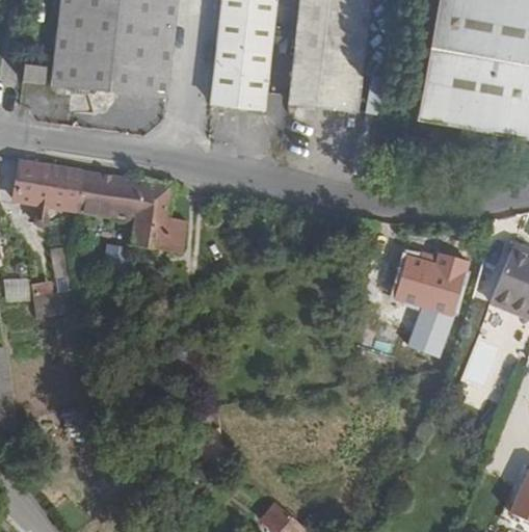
[(166,98),(177,0),(62,0),(52,84),(166,98)]
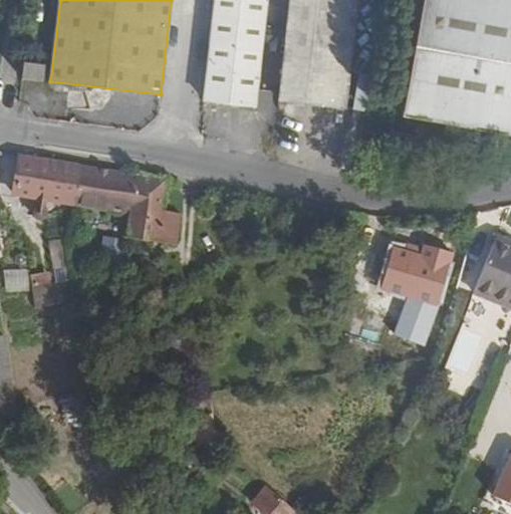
[(263,0),(213,0),(201,102),(252,108),(263,0)]
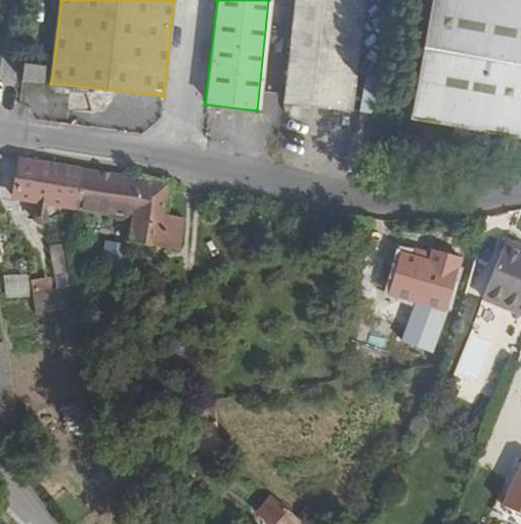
[(297,0),(287,105),(340,112),(352,7),(365,8),(365,0),(297,0)]
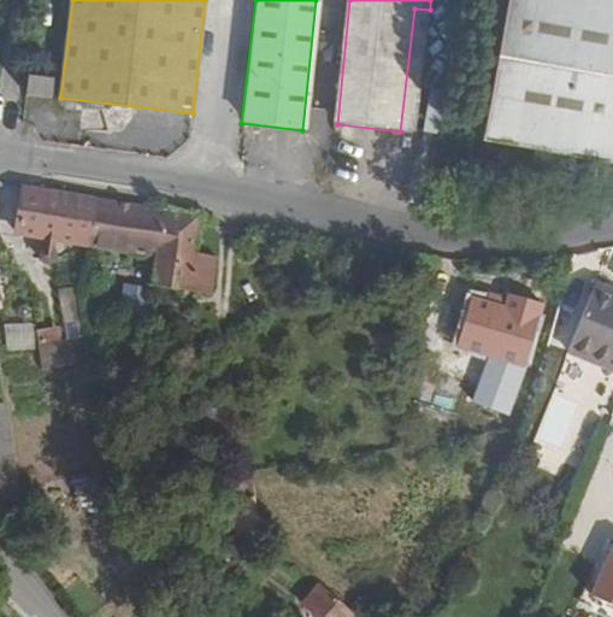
[(612,0),(507,0),(484,140),(612,162),(612,0)]
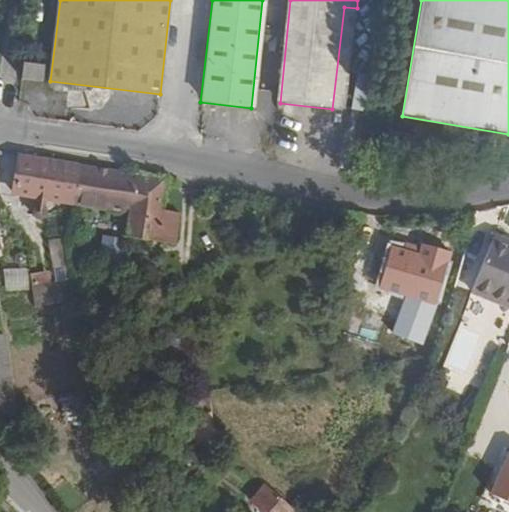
[(345,110),(357,8),(344,7),(332,109),(345,110)]
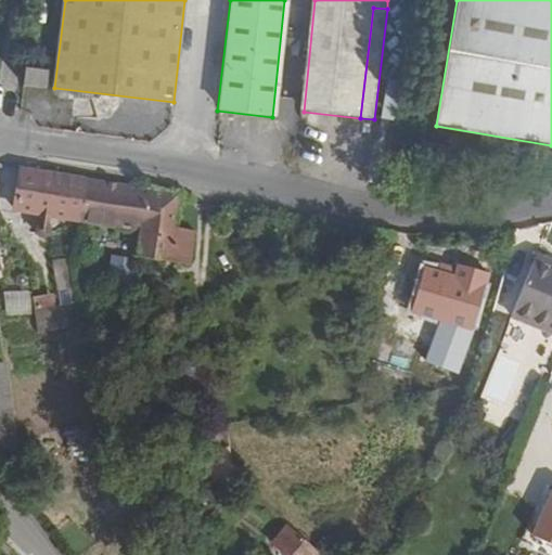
[(43,65),(27,64),(25,88),(40,90),(43,65)]
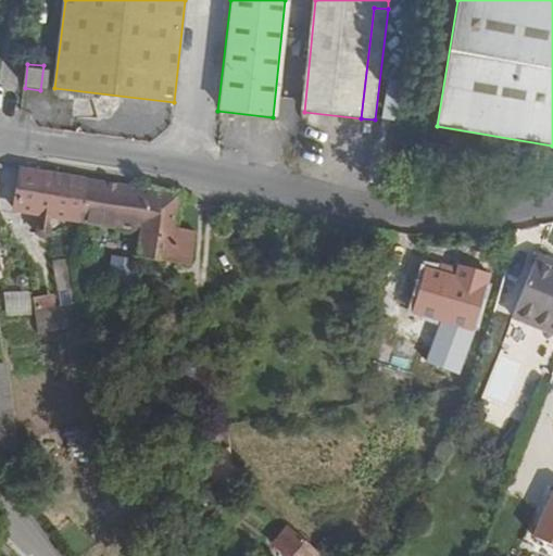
[(396,123),(401,85),(394,84),(389,122),(396,123)]
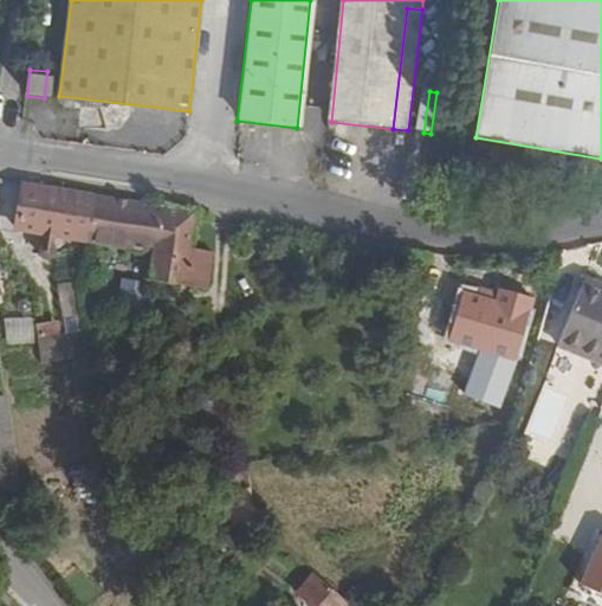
[(463,158),(459,180),(483,184),(485,161),(463,158)]
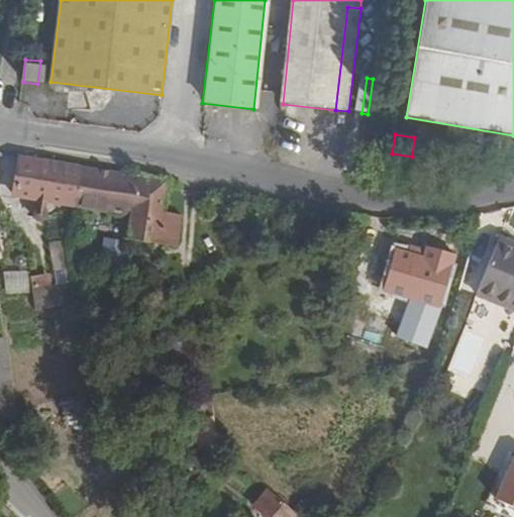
[(82,167),(21,157),(14,197),(75,207),(82,167)]
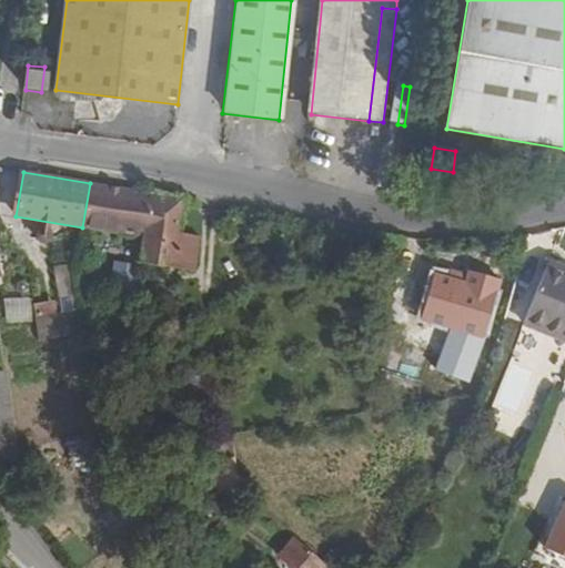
[(90,183),(82,227),(145,237),(141,262),(175,267),(187,200),(90,183)]
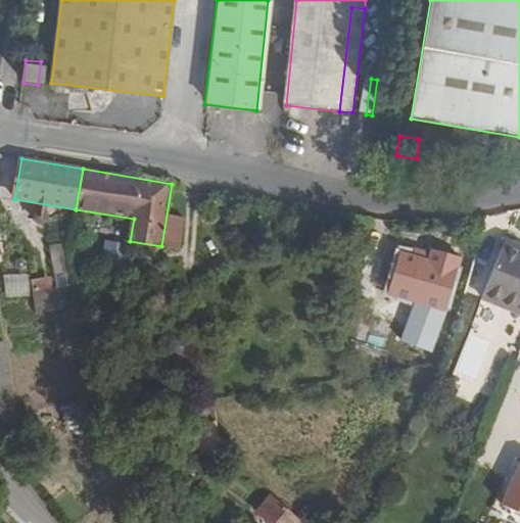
[(126,269),(127,241),(106,240),(105,268),(126,269)]
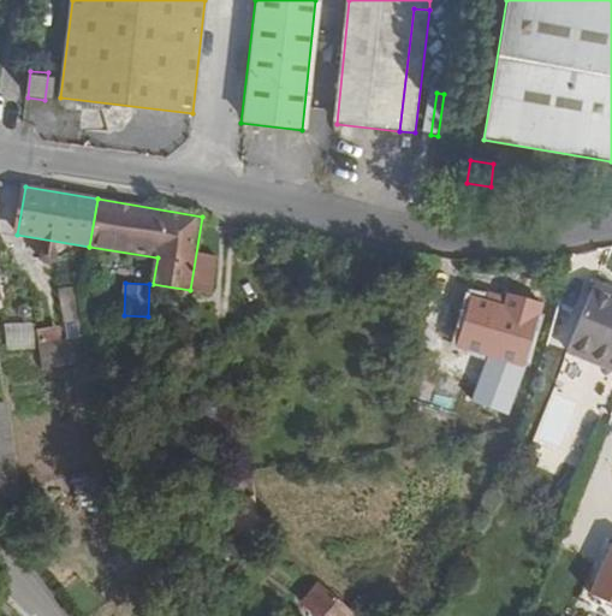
[(611,302),(593,294),(569,353),(611,371),(611,302)]
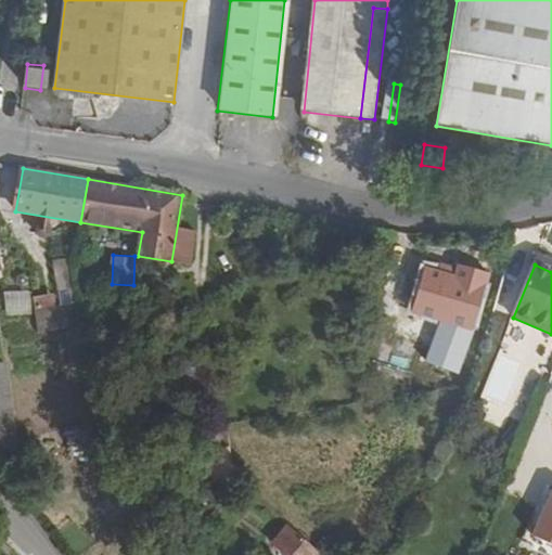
[(5,291),(8,315),(34,314),(33,289),(5,291)]
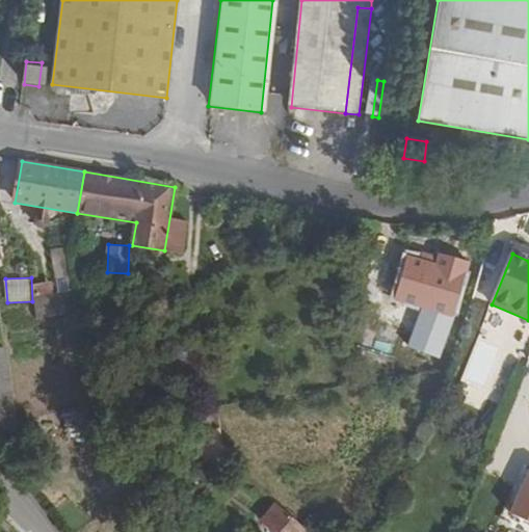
[(0,347),(0,386),(14,384),(8,346),(0,347)]
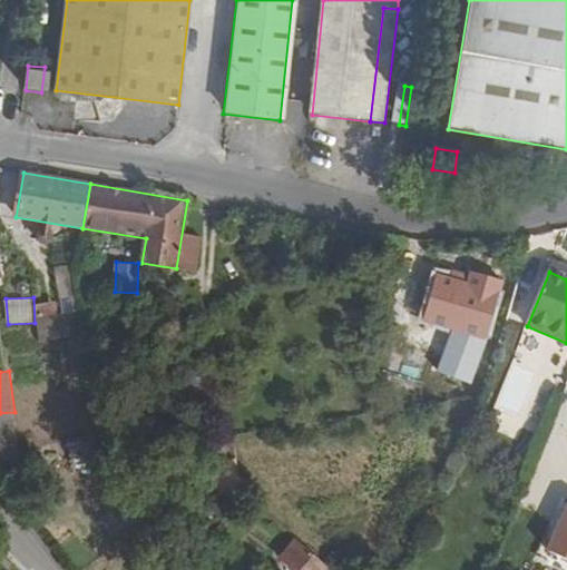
[(566,503),(546,547),(566,557),(566,503)]
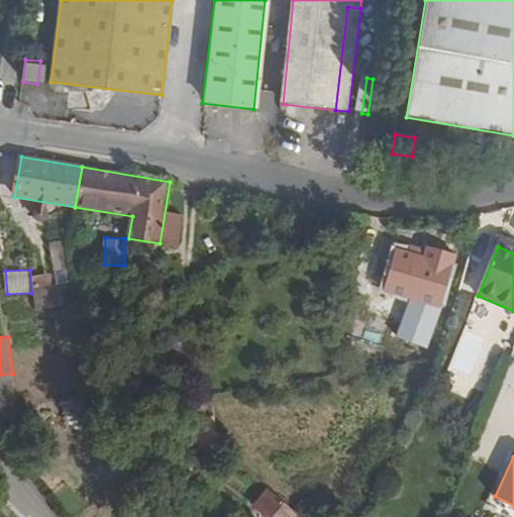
[(301,516),(270,490),(257,506),(269,516),(301,516)]
